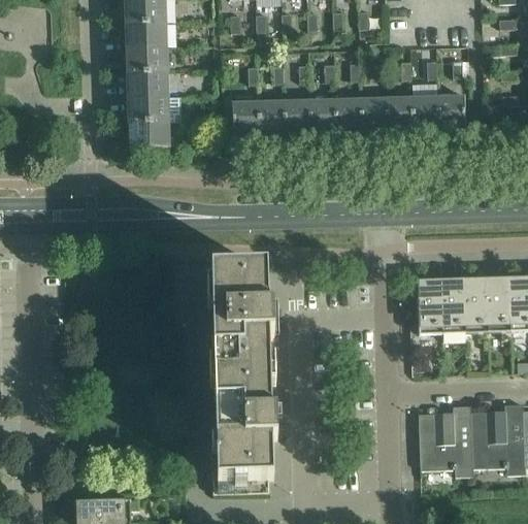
[(125,23),(166,22),(166,0),(124,0),(125,23)]
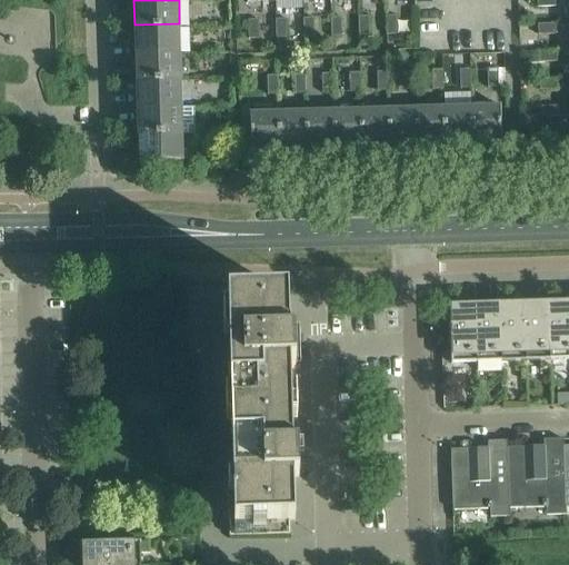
[(386,10),(387,30),(397,29),(397,10),(386,10)]
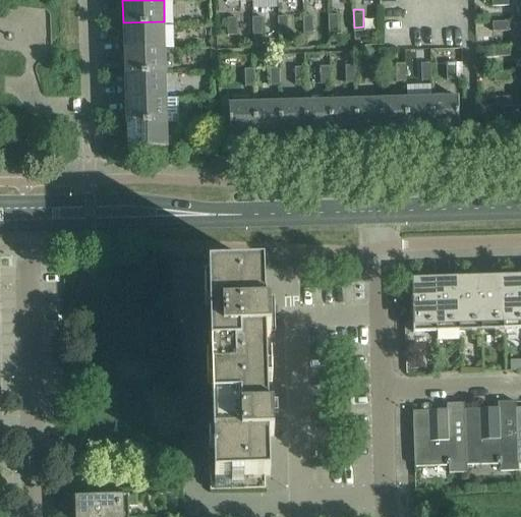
[(338,10),(328,10),(329,29),(339,27),(338,10)]
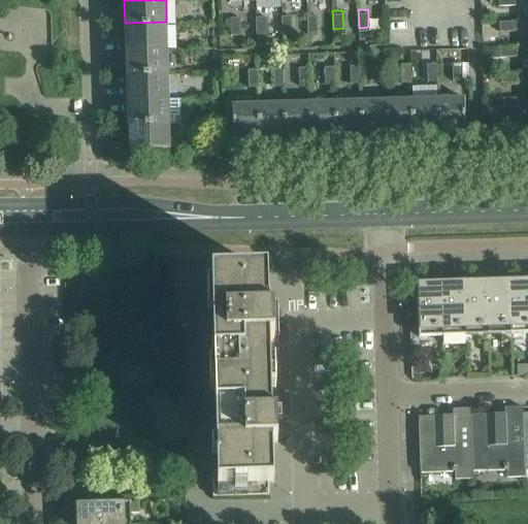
[(317,11),(307,11),(307,30),(318,29),(317,11)]
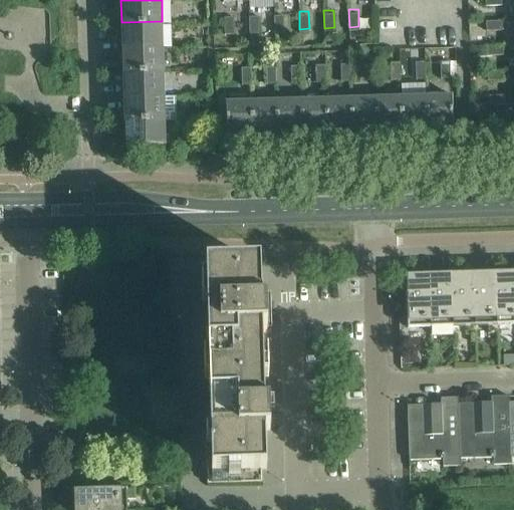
[(283,12),(274,13),(274,30),(284,29),(283,12)]
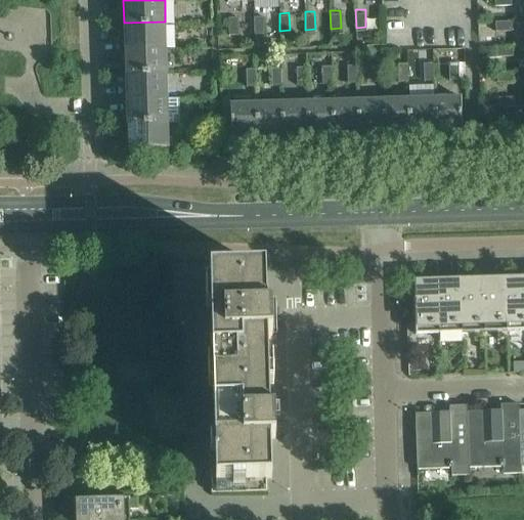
[(263,13),(254,14),(255,32),(264,31),(263,13)]
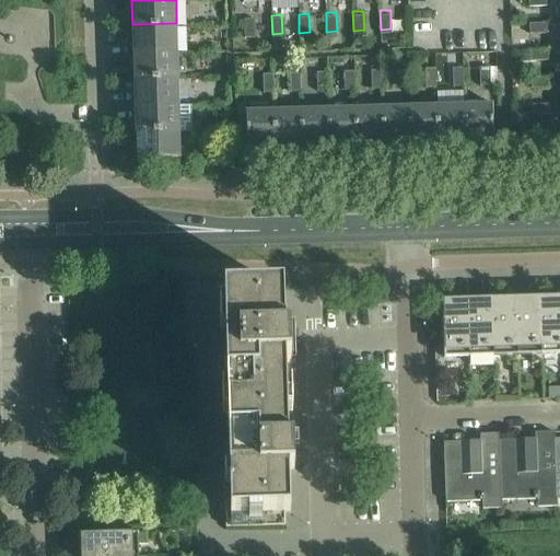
[(255,15),(244,16),(245,35),(255,34),(255,15)]
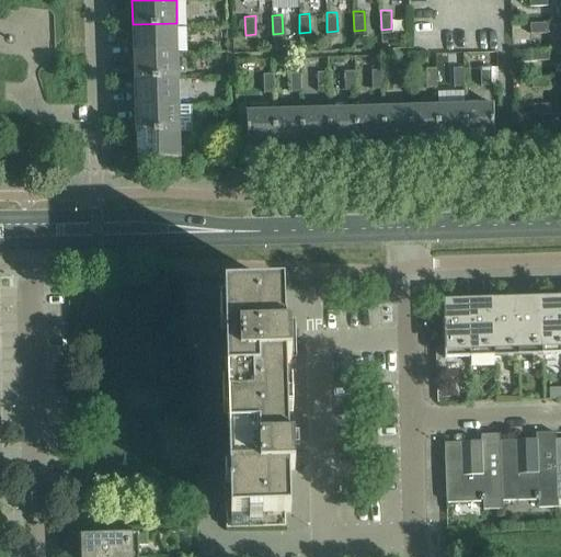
[(548,19),(529,20),(530,30),(548,30),(548,19)]
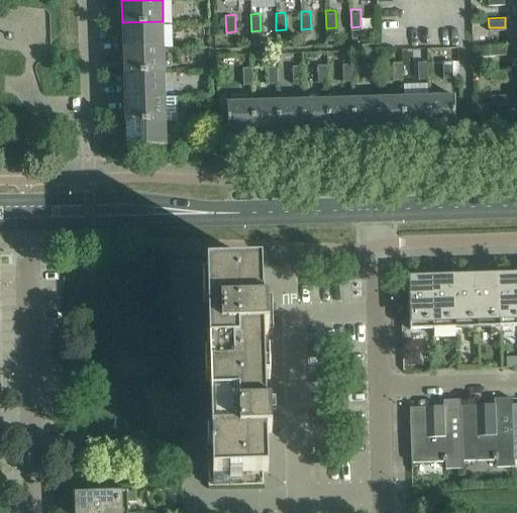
[(123,47),(164,45),(163,21),(122,22),(123,47)]
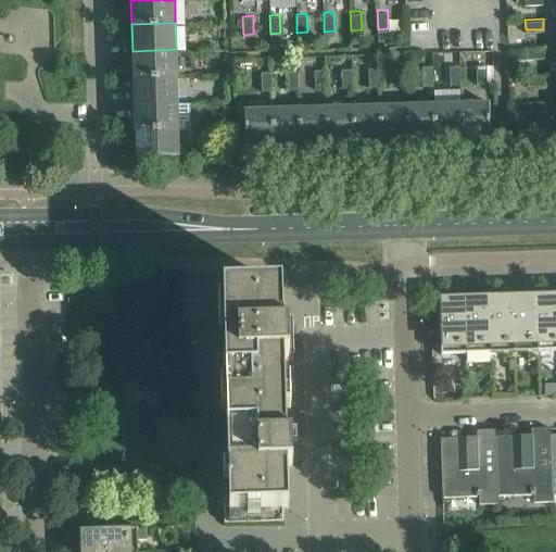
[(543,46),(526,47),(526,57),(544,55),(543,46)]
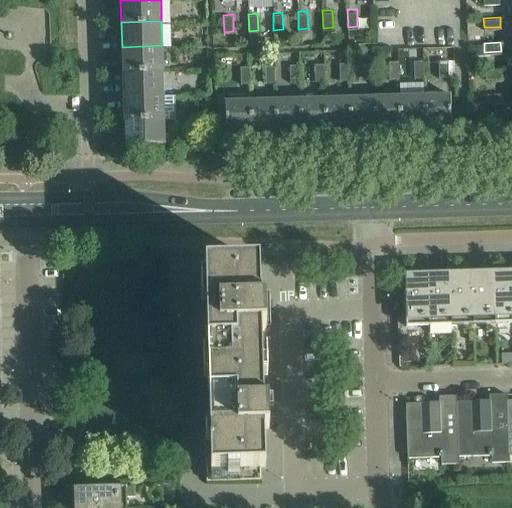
[(122,72),(163,71),(162,45),(122,47),(122,72)]
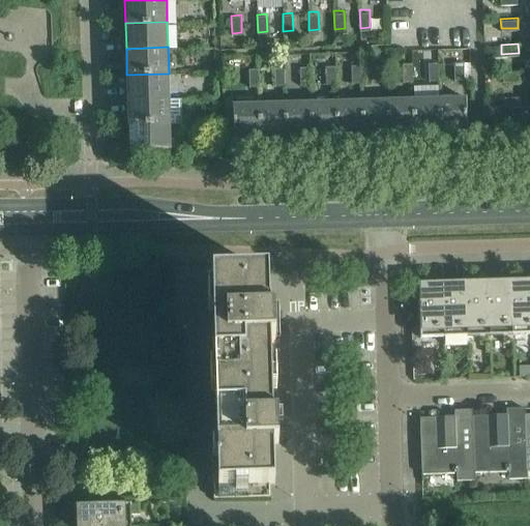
[(439,79),(438,60),(429,61),(429,79),(439,79)]
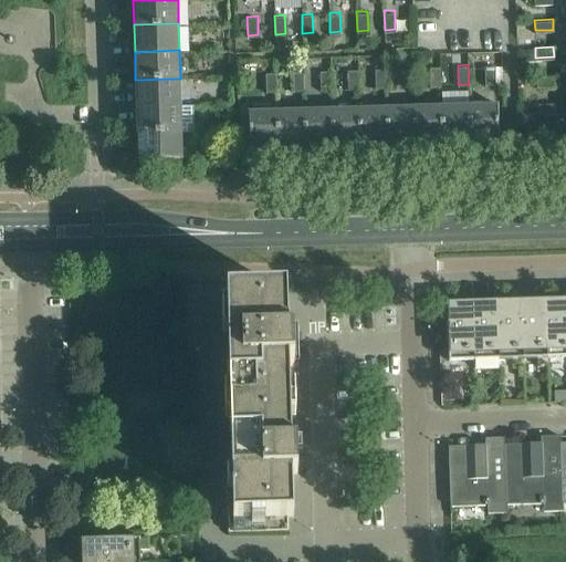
[(495,64),(485,64),(485,83),(496,83),(495,64)]
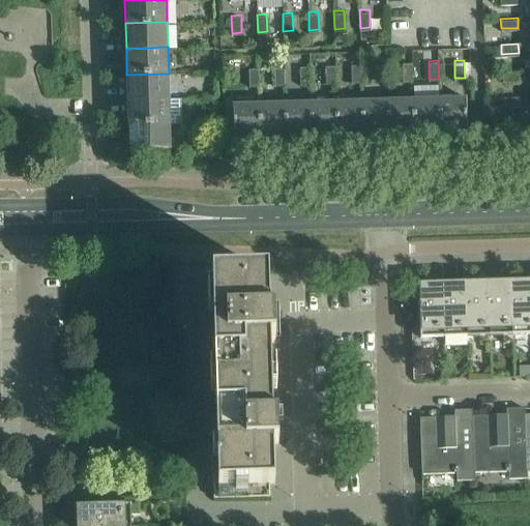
[(413,80),(413,61),(403,62),(404,80),(413,80)]
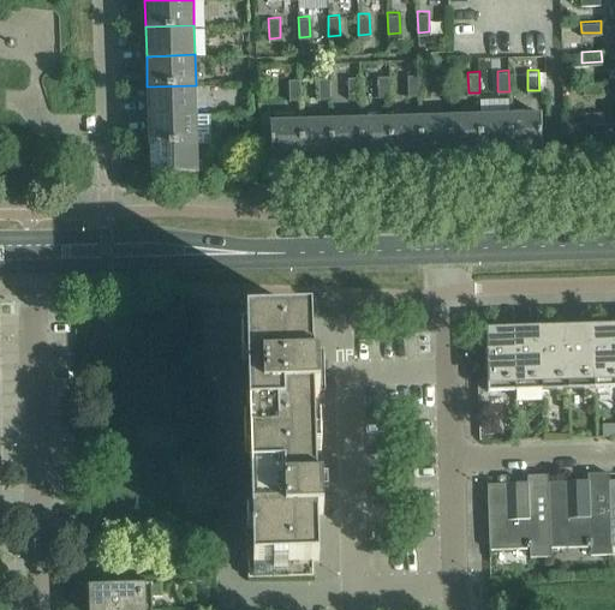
[(449,93),(449,72),(437,72),(439,94),(449,93)]
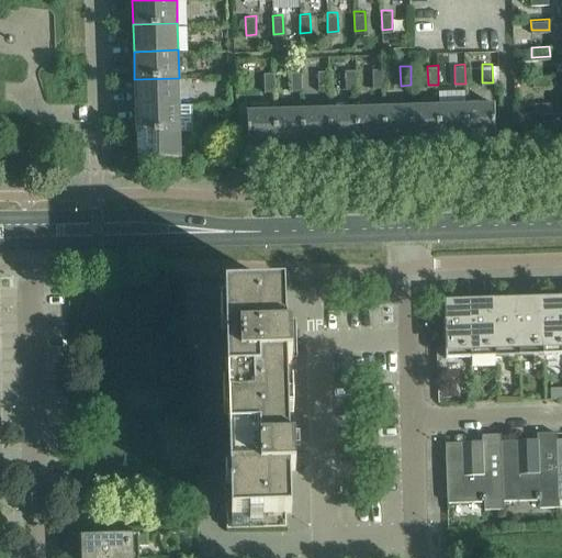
[(383,86),(383,67),(372,67),(373,87),(383,86)]
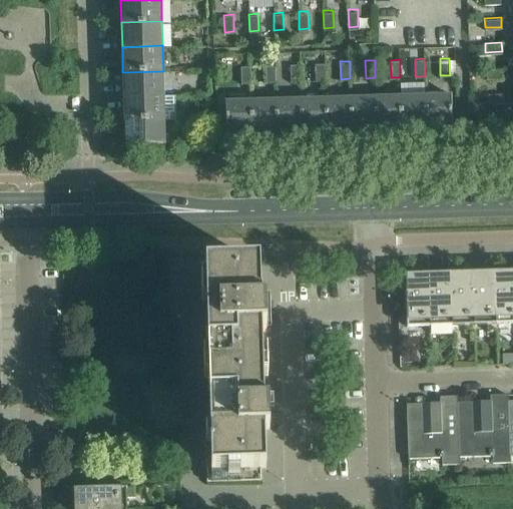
[(326,79),(325,62),(316,62),(316,79),(326,79)]
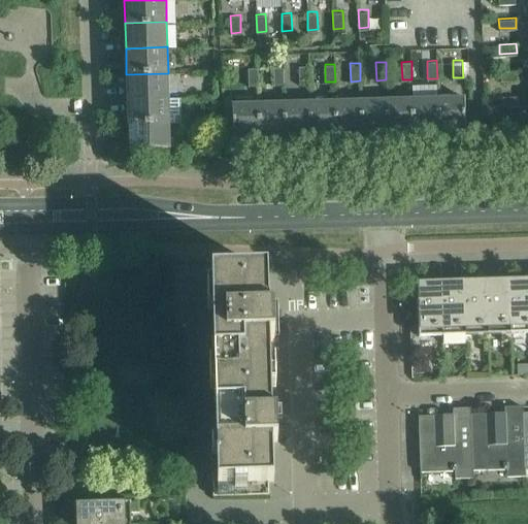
[(309,83),(308,65),(299,65),(299,83),(309,83)]
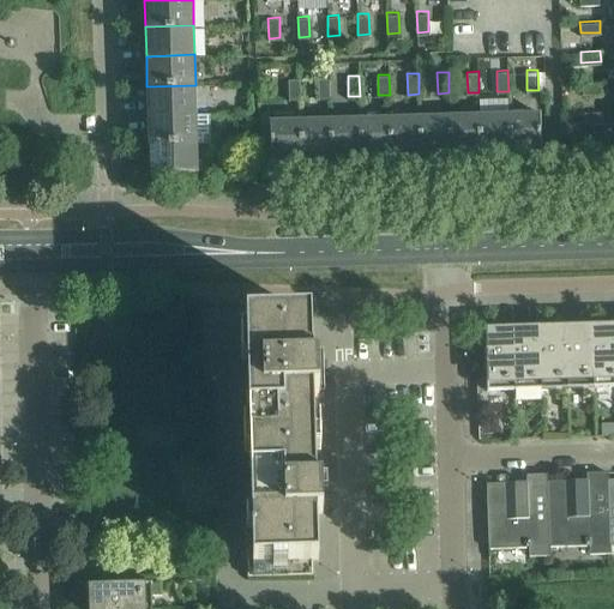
[(300,98),(300,77),(288,78),(289,98),(300,98)]
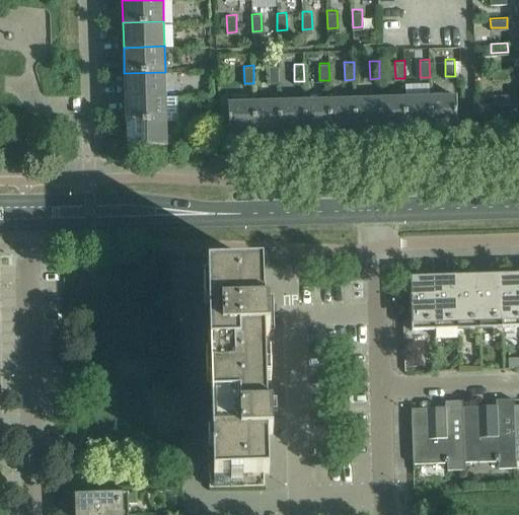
[(279,82),(279,65),(269,65),(270,82),(279,82)]
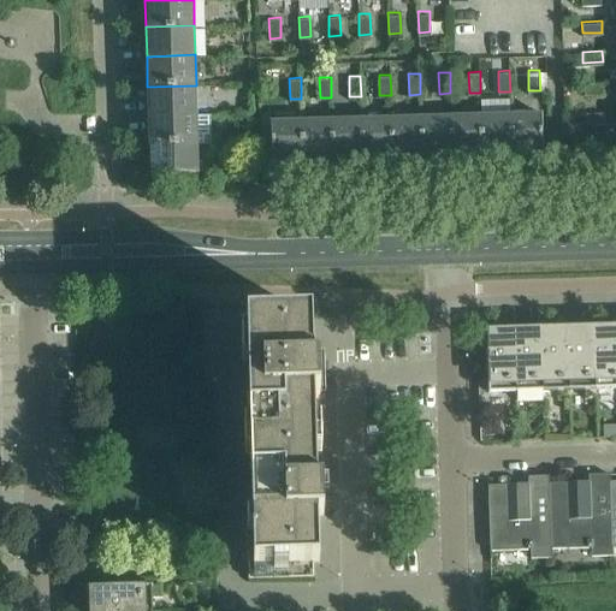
[(603,81),(584,81),(584,93),(604,92),(603,81)]
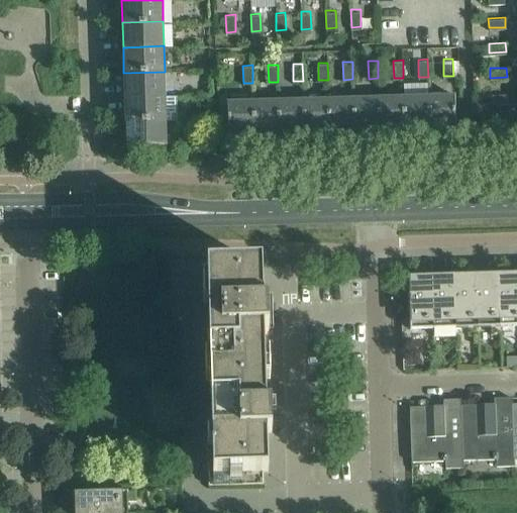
[(124,96),(166,94),(165,72),(123,73),(124,96)]
